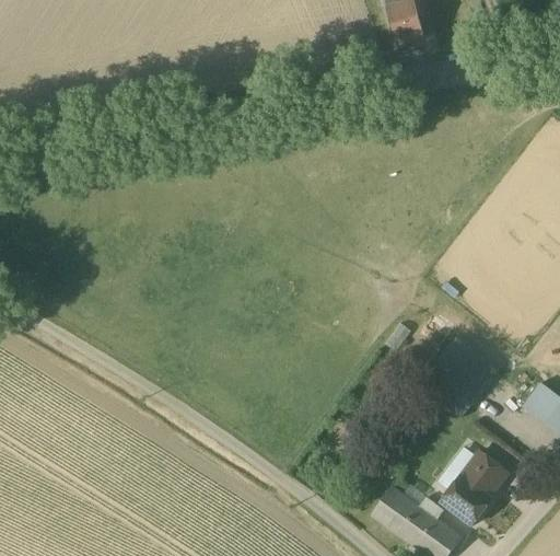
[(383,0),(396,43),(423,35),(419,18),(423,15),(419,0),(383,0)]
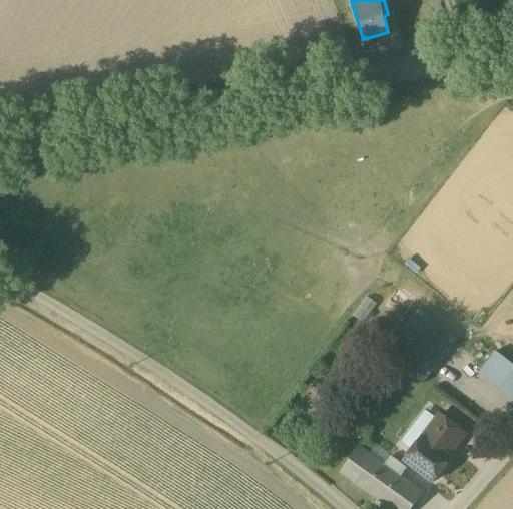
[(456,338),(416,307),(382,350),(422,381),(456,338)]
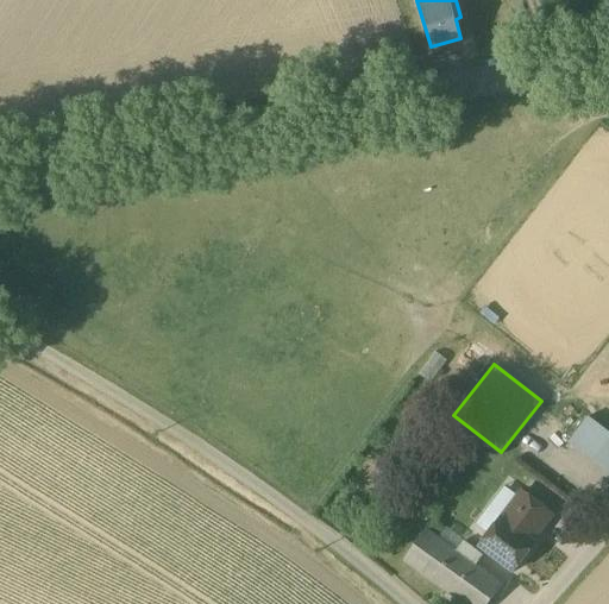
[(608,435),(608,431),(586,414),(566,440),(592,459),(608,435)]
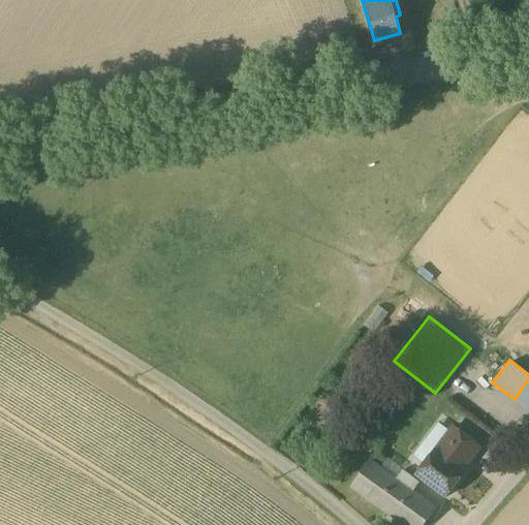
[(414,471),(444,494),(463,469),(461,467),(478,444),(450,424),(434,445),(434,446),(414,471)]
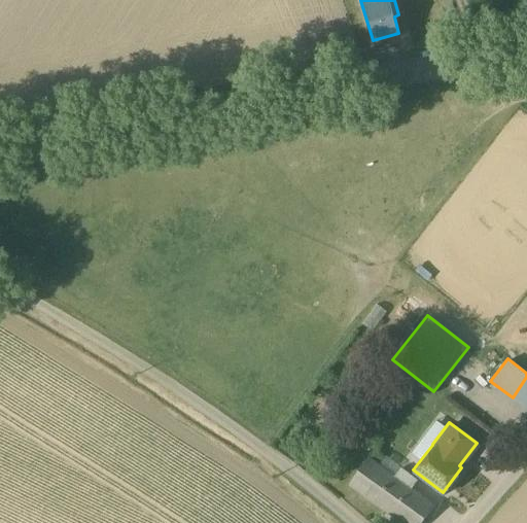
[(406,522),(419,522),(432,504),(367,456),(349,482),(406,522)]
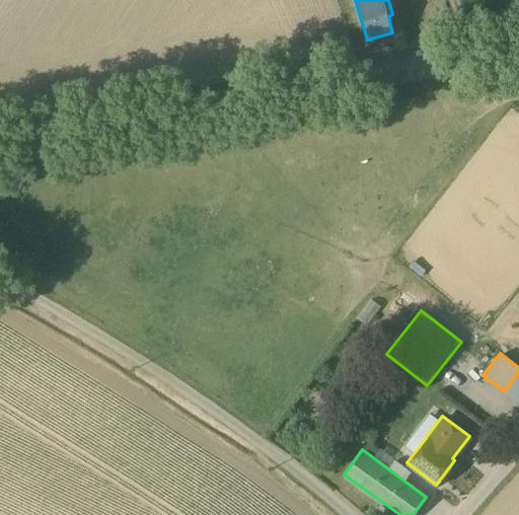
[(404,481),(411,471),(394,459),(387,467),(404,481)]
